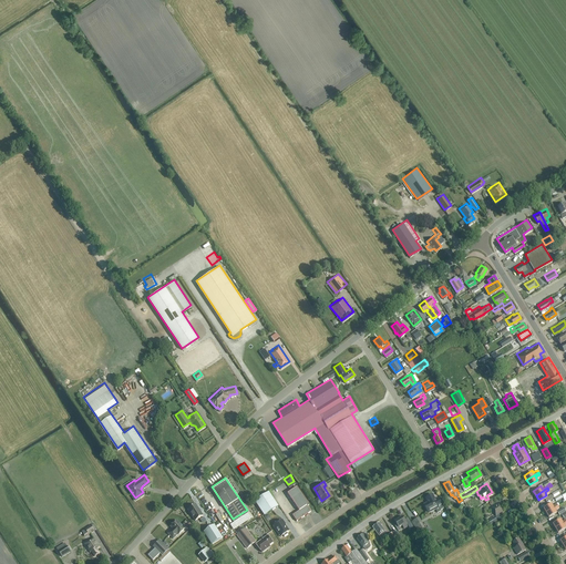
[(264,513),(277,503),(268,490),(254,499),(264,513)]
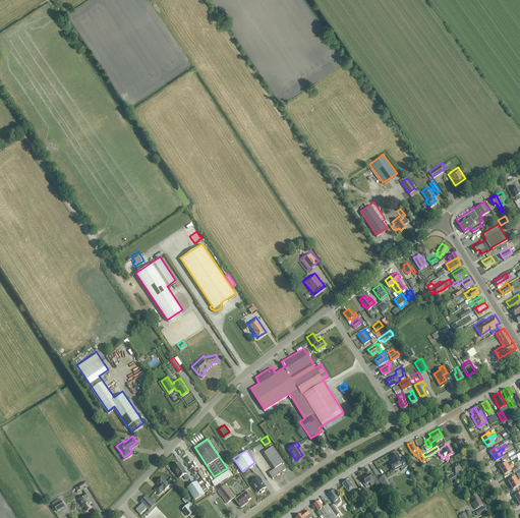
[(272,476),(284,467),(281,462),(283,461),(276,450),(267,456),(274,466),(268,471),(272,476)]
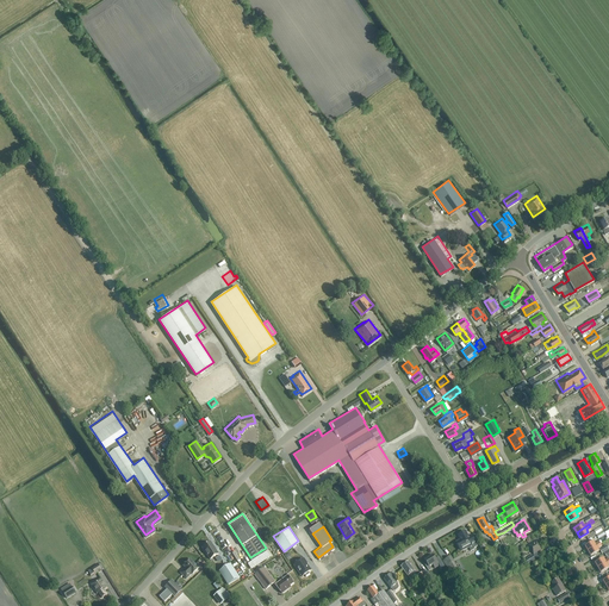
[(303,533),(299,528),(293,531),(297,537),(303,533)]
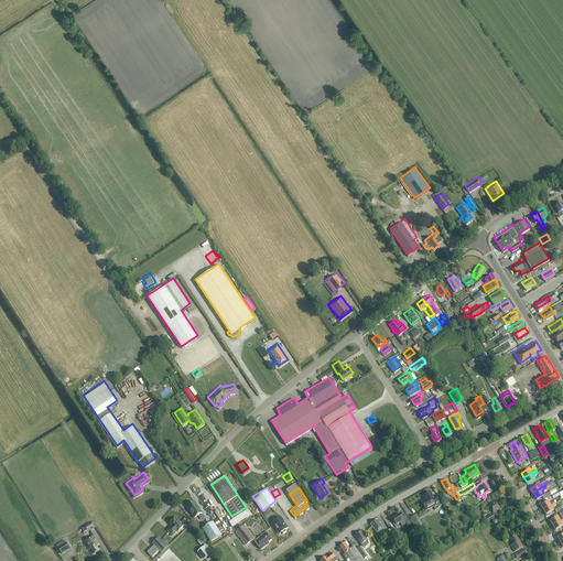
[(422,493),(425,498),(421,500),(425,508),(433,504),(434,506),(440,503),(439,500),(436,495),(433,497),(429,489),(422,493)]
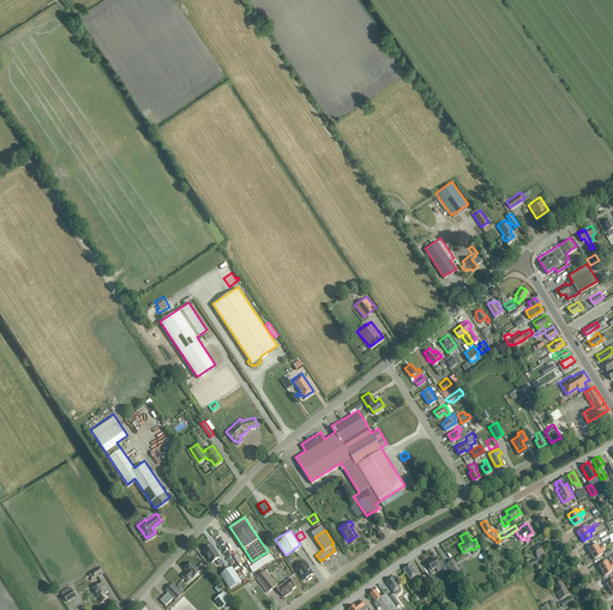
[(536,555),(544,550),(538,542),(530,547),(535,555),(536,555)]
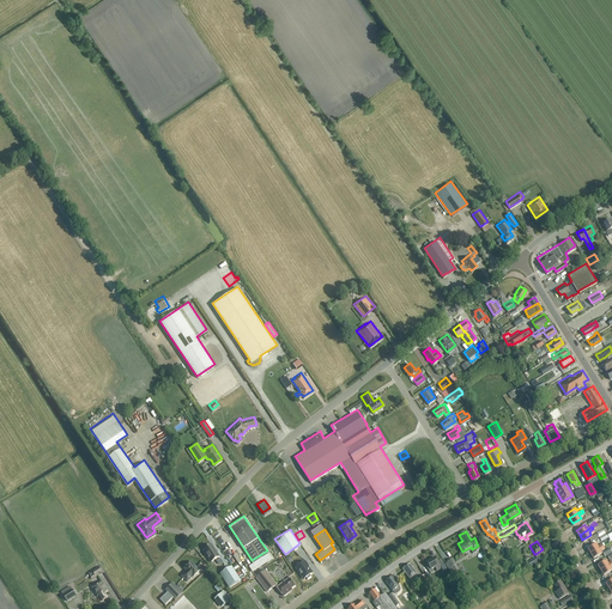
[(210,559),(218,554),(211,542),(203,547),(210,559)]
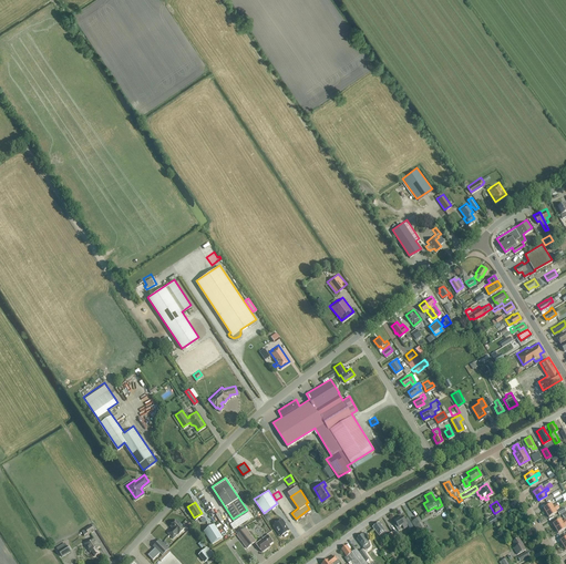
[(549,502),(543,506),(545,511),(556,504),(555,502),(552,504),(549,502)]
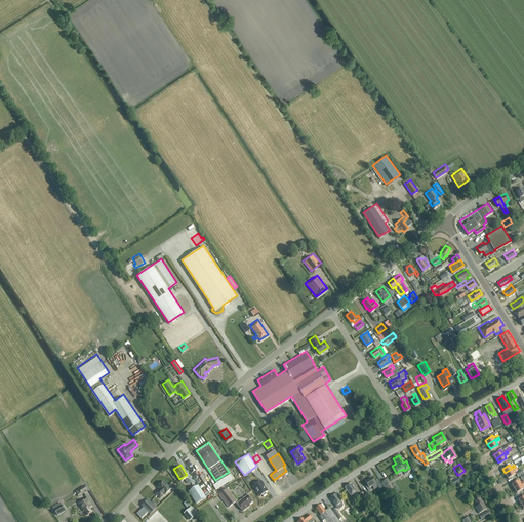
[(515,467),(505,473),(508,477),(514,473),(513,470),(516,468),(515,467)]
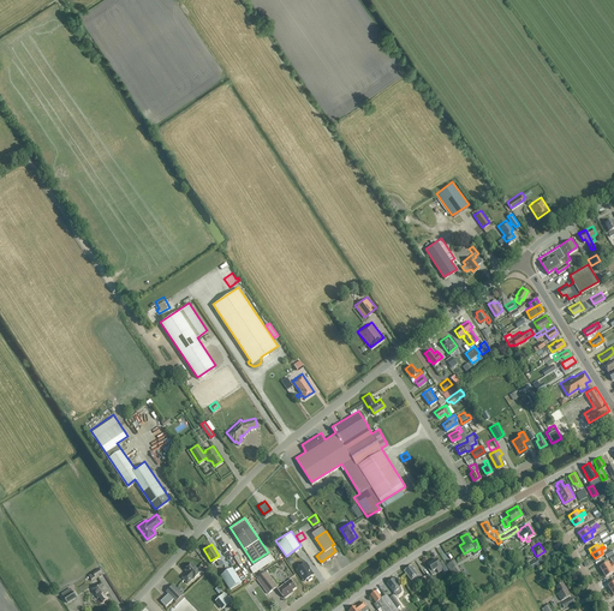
[(537,556),(536,556),(529,561),(532,565),(540,562),(537,556)]
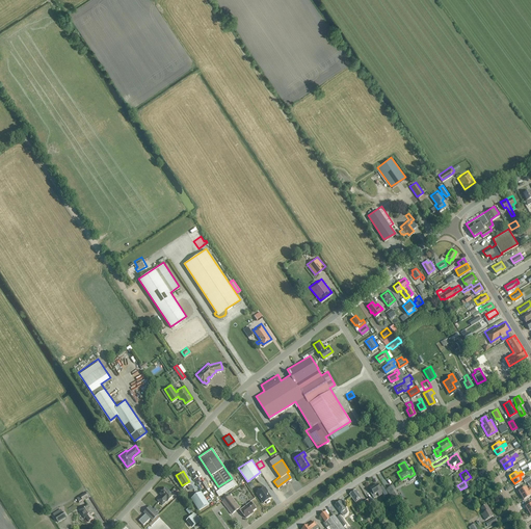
[(380,488),(376,482),(369,486),(371,490),(369,491),(373,497),(375,495),(374,493),(376,491),(378,494),(381,492),(380,488)]
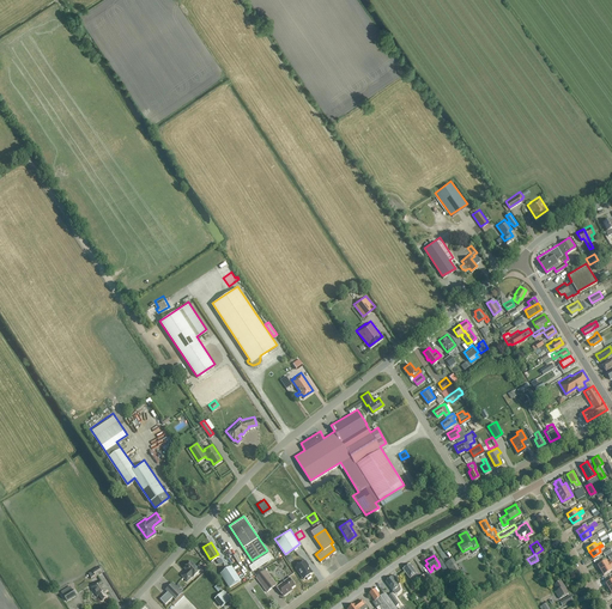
[(308,564),(304,558),(295,565),(302,577),(306,574),(307,577),(310,574),(309,572),(311,571),(307,564),(308,564)]
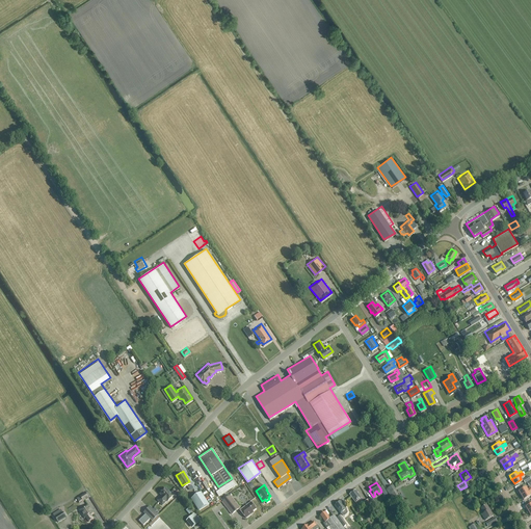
[(161,494),(157,498),(161,502),(166,498),(166,499),(173,493),(165,485),(159,491),(161,494)]
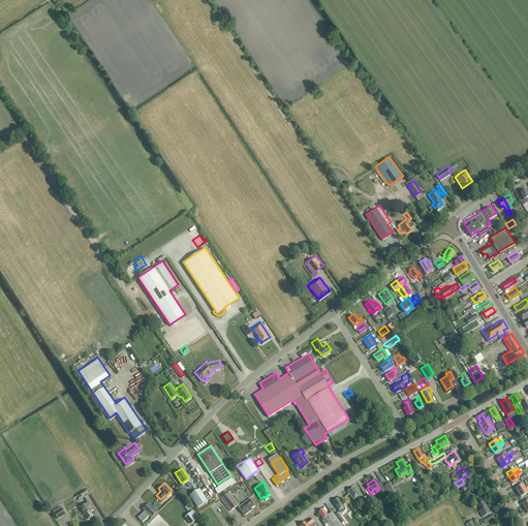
[(522,483),(515,487),(517,491),(527,485),(527,483),(523,485),(522,483)]
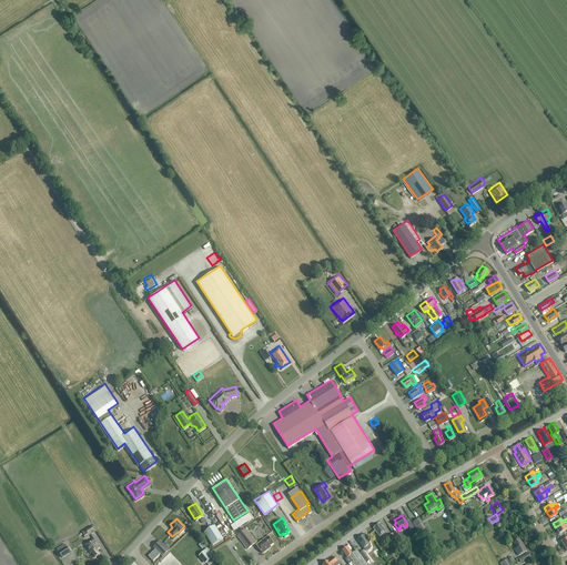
[(378,534),(381,533),(382,535),(384,535),(386,533),(386,532),(385,530),(381,524),(381,523),(380,521),(378,522),(378,521),(372,525),(378,534)]
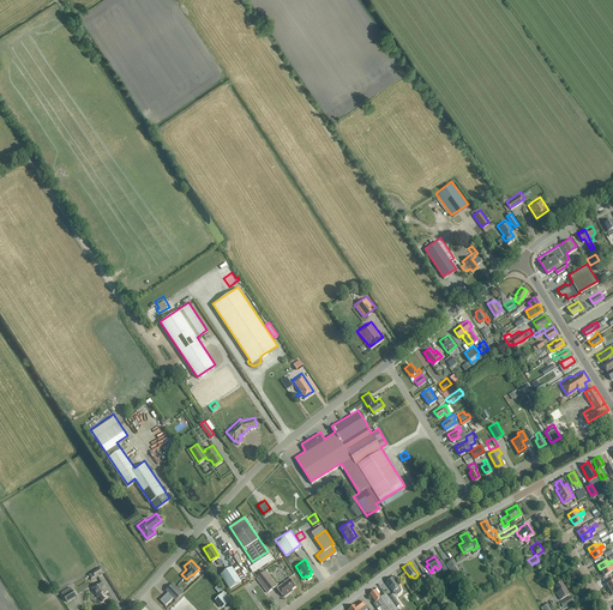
[(456,562),(448,566),(452,573),(460,569),(456,562)]
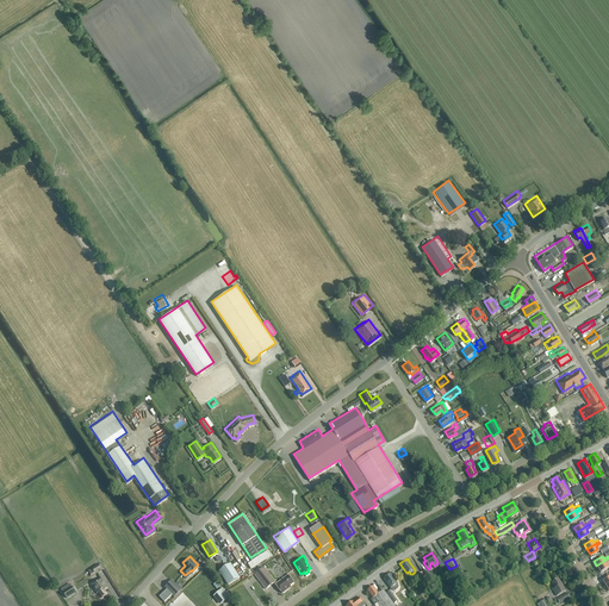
[(608,558),(596,566),(600,570),(608,566),(606,562),(608,560),(608,558)]
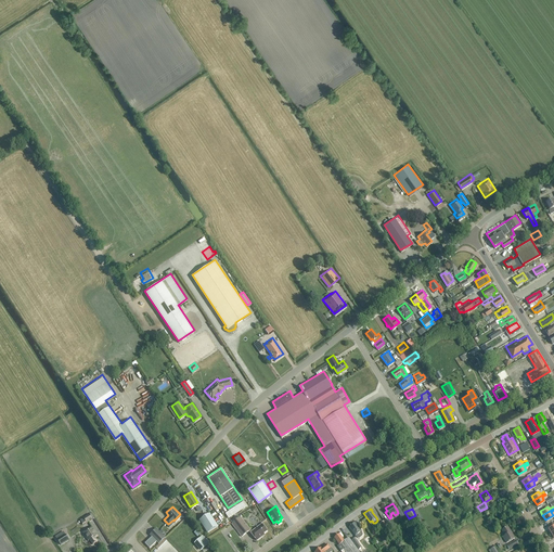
[(198,518),(206,530),(217,524),(208,511),(198,518)]
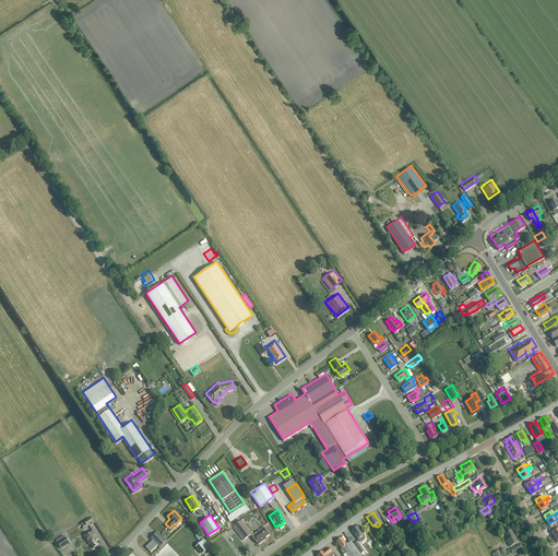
[(86,524),(93,520),(90,516),(83,519),(86,524)]
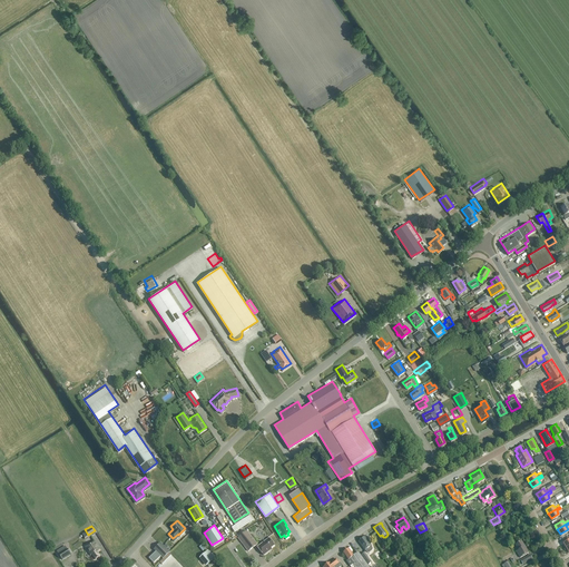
[(237,536),(247,549),(256,541),(246,529),(244,530),(237,536)]
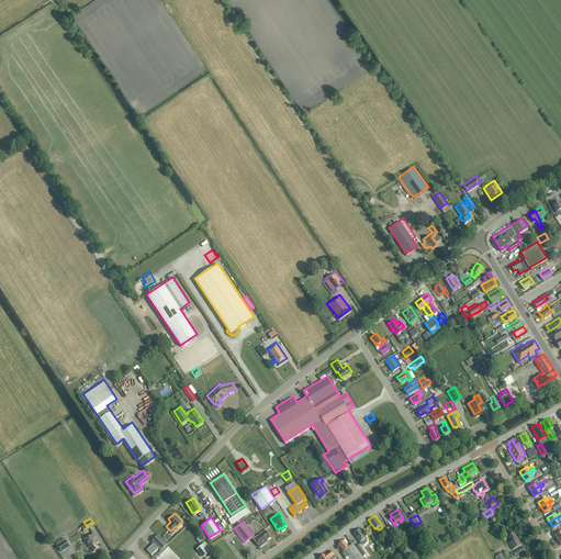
[(383,527),(389,536),(393,534),(388,525),(383,527)]
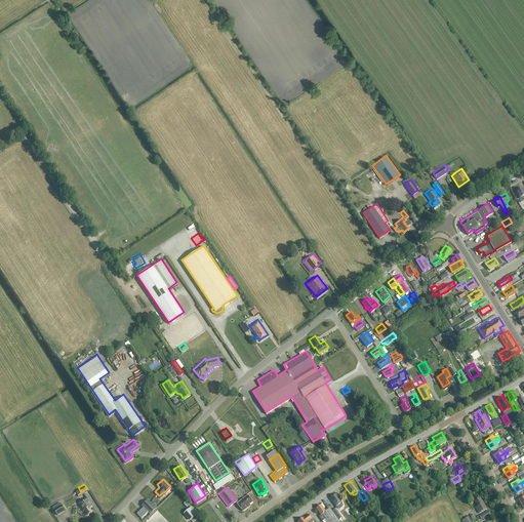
[(335,492),(329,496),(335,505),(336,504),(336,505),(337,506),(339,506),(340,505),(341,504),(340,502),(339,500),(340,500),(335,492)]
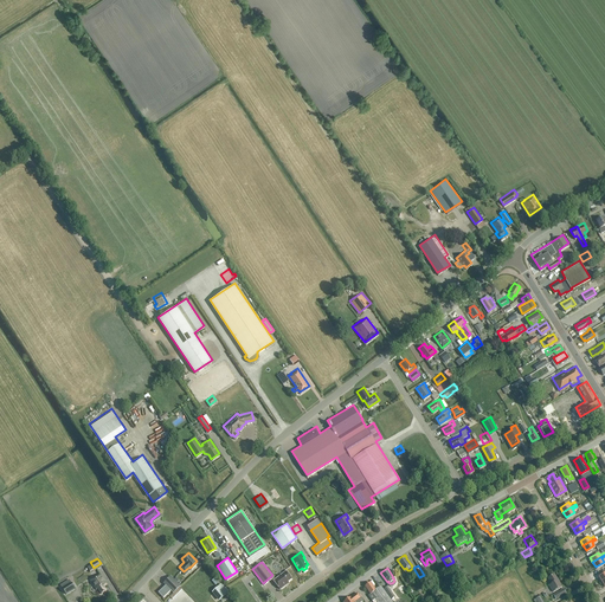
[(272,578),(278,587),(285,582),(284,581),(290,576),(285,569),(272,578)]
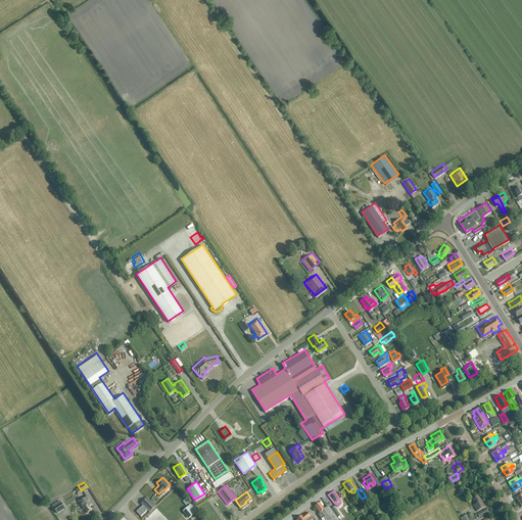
[(91,508),(88,504),(91,502),(86,493),(77,499),(82,507),(84,506),(87,511),(91,508)]
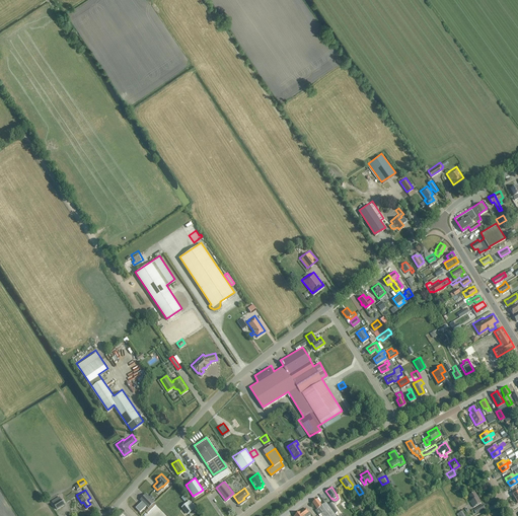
[(481,501),(473,490),(468,493),(471,499),(469,500),(472,505),(481,501)]
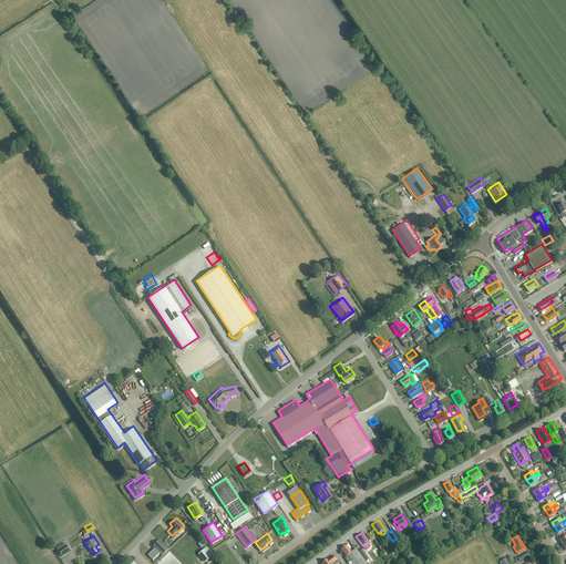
[(152,557),(158,551),(161,553),(167,547),(158,537),(153,544),(154,545),(146,553),(152,557)]
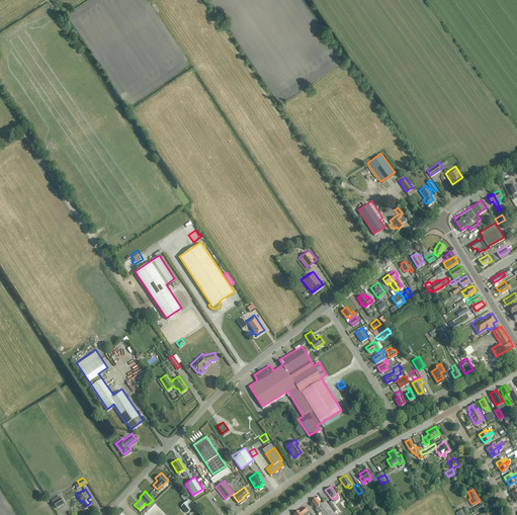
[(56,506),(64,501),(61,496),(53,501),(56,506)]
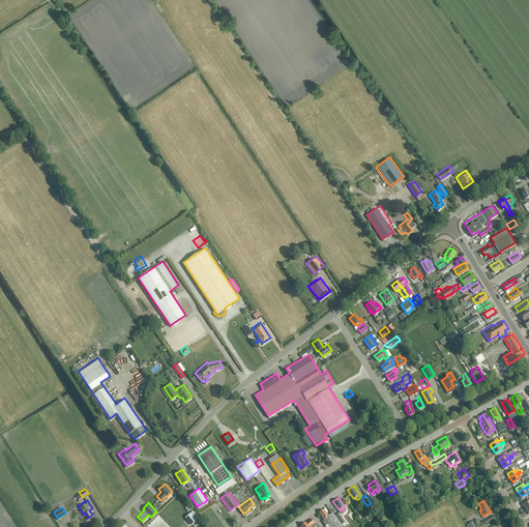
[(327,514),(323,507),(318,511),(323,518),(321,520),(325,524),(327,523),(330,526),(344,526),(332,510),(327,514)]
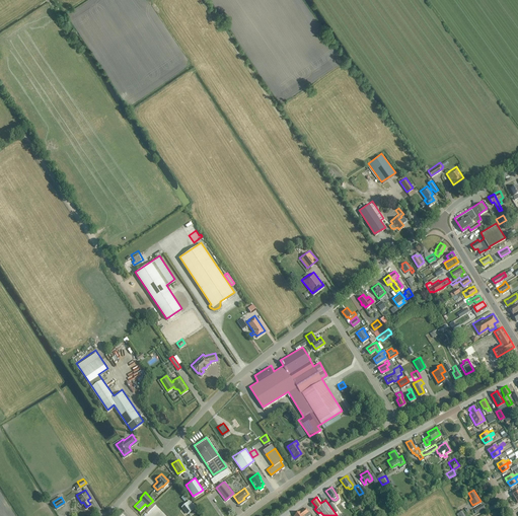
[(195,506),(189,499),(180,505),(187,512),(195,506)]
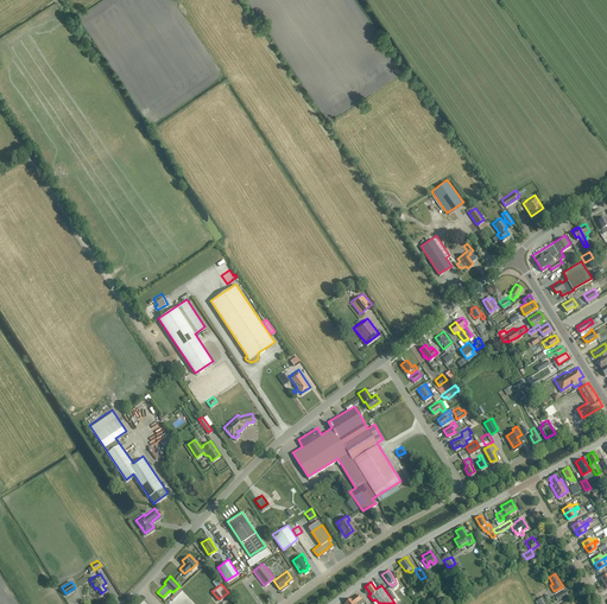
[(396,596),(392,592),(387,585),(384,587),(392,598),(396,596)]
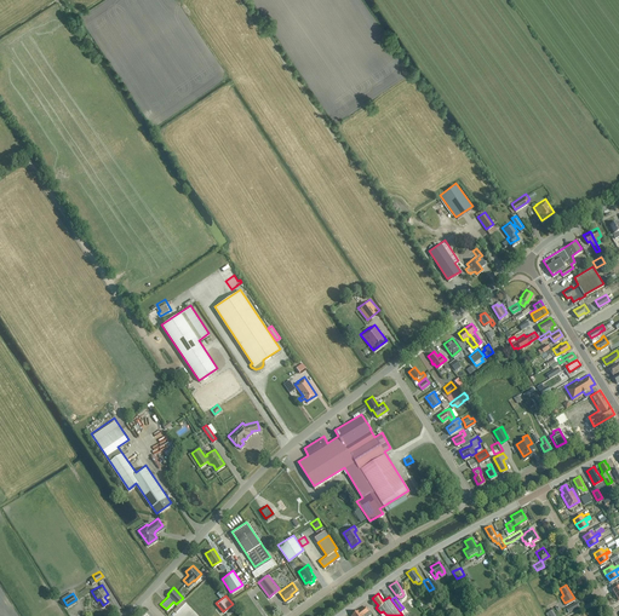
[(370,612),(365,604),(359,609),(362,614),(364,614),(365,615),(370,612)]
